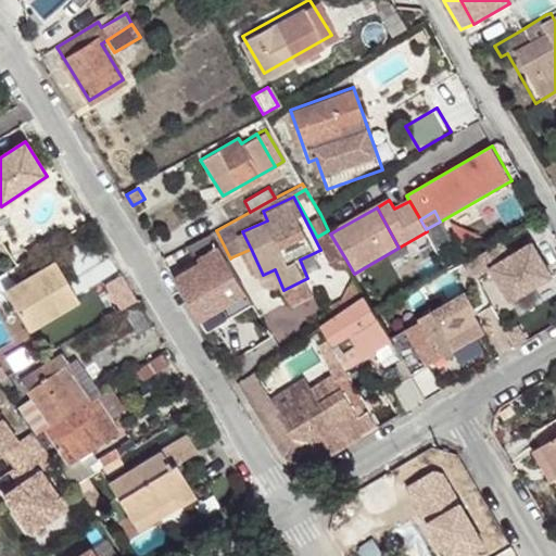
[(230,258),(216,230),(186,247),(194,261),(197,265),(174,280),(197,318),(205,332),(231,317),(224,307),(250,291),(231,257),(230,258)]
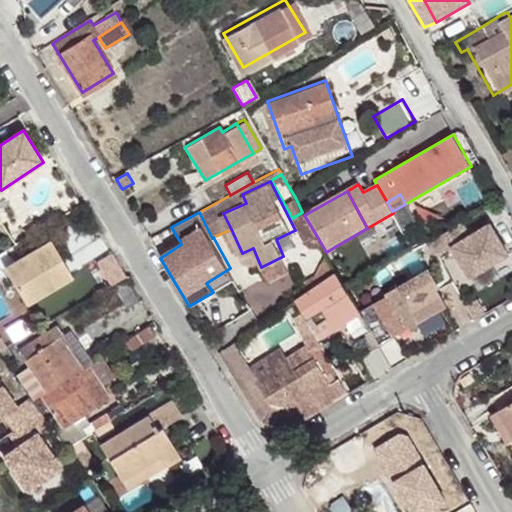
[(308,243),(318,238),(304,215),(302,212),(292,218),(308,243)]
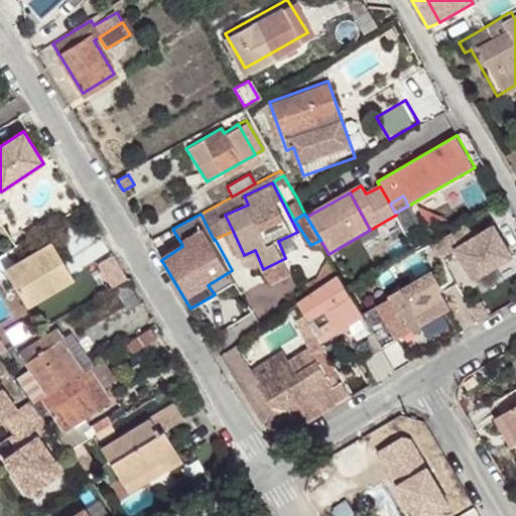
[(464,225),(431,242),(439,257),(455,249),(472,279),(510,257),(492,227),(472,238),(464,225)]
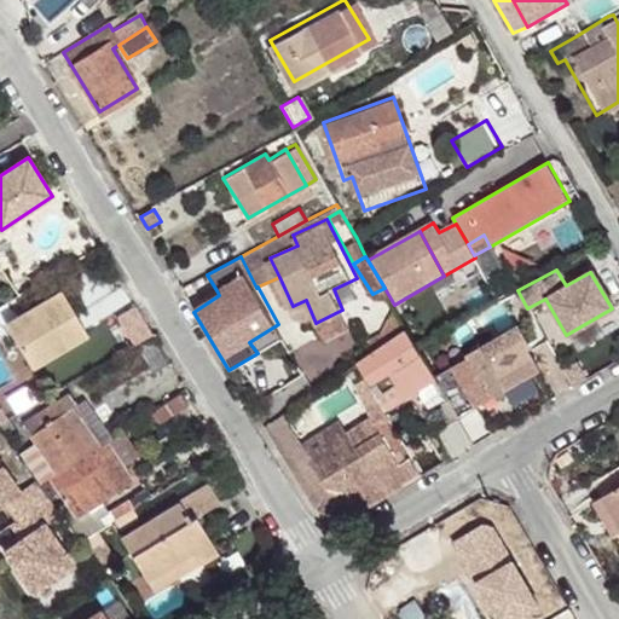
[(88,335),(59,289),(4,323),(33,370),(88,335)]
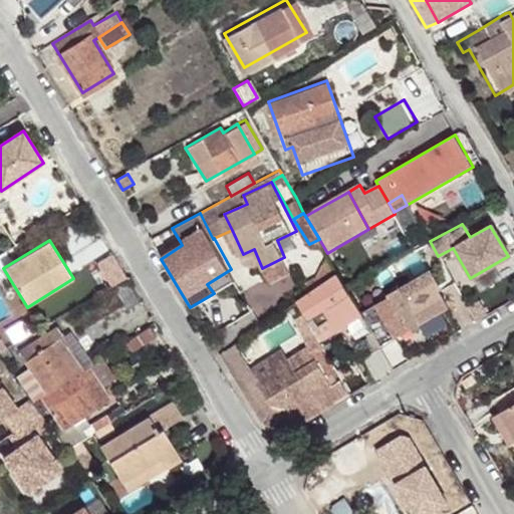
[(159,254),(161,259),(182,245),(180,241),(159,254)]
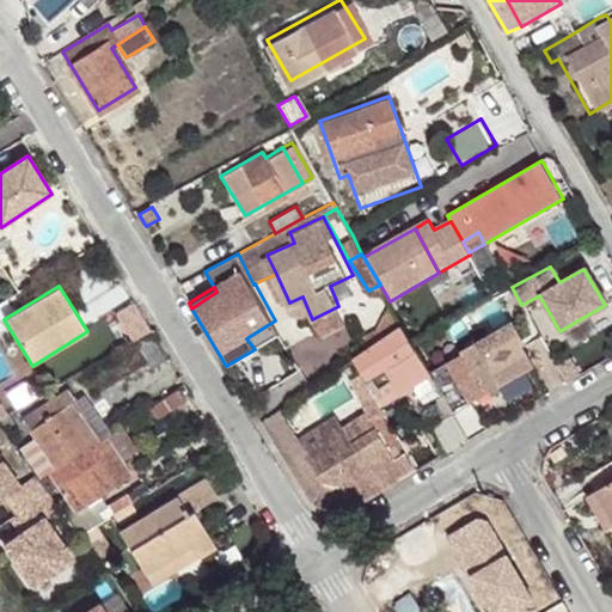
[(130,303),(114,311),(129,341),(147,331),(130,303)]
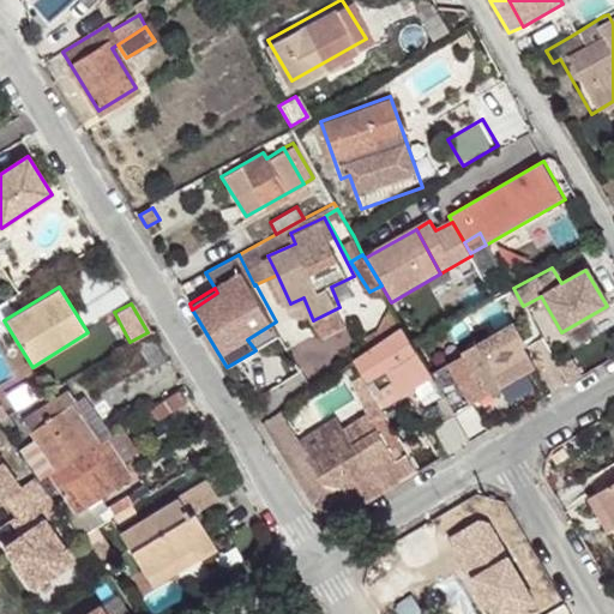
[(434,375),(453,410),(474,401),(499,387),(530,371),(536,367),(523,345),(528,343),(513,318),(463,345),(464,348),(429,367),(434,375)]
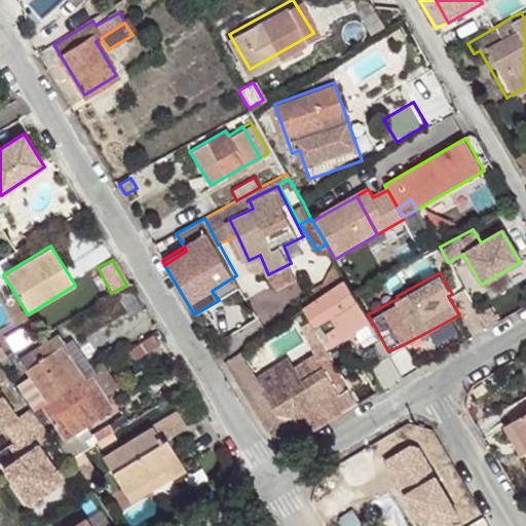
[(236,275),(212,291),(219,300),(241,287),(236,275)]
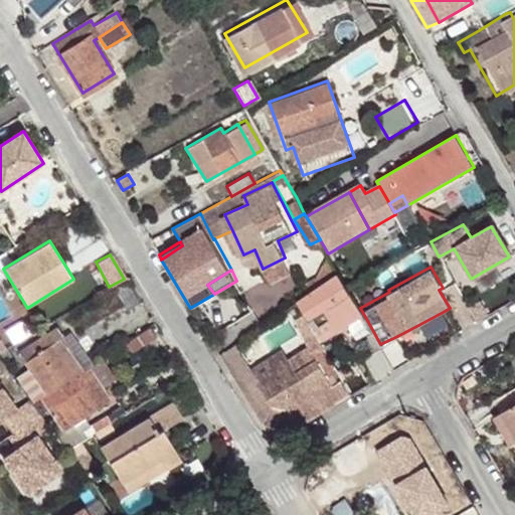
[(305,315),(306,317),(347,289),(339,274),(296,303),(305,315)]
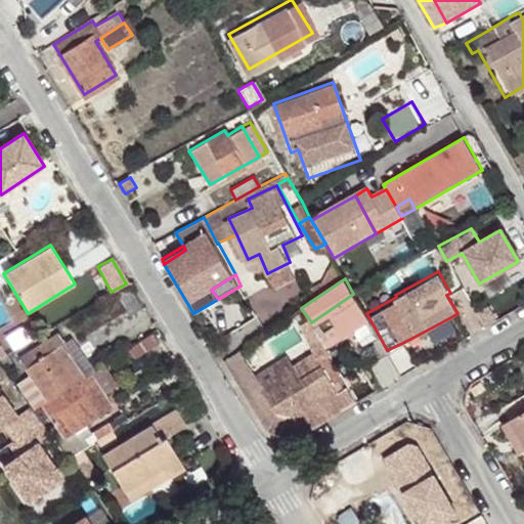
[(139,310),(125,286),(113,292),(127,316),(139,310)]
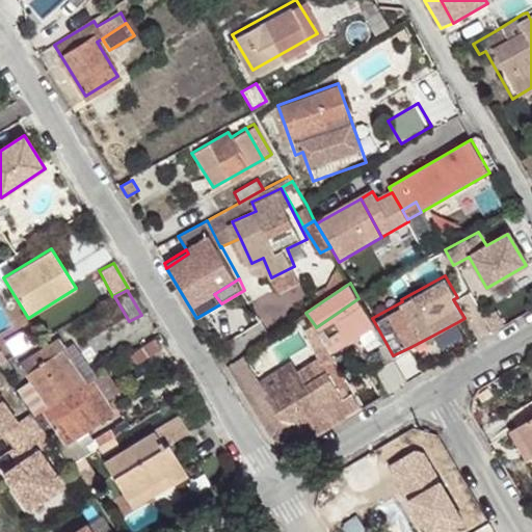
[(361,299),(358,298),(316,327),(322,339),(334,333),(342,346),(376,325),(372,318),(361,299)]
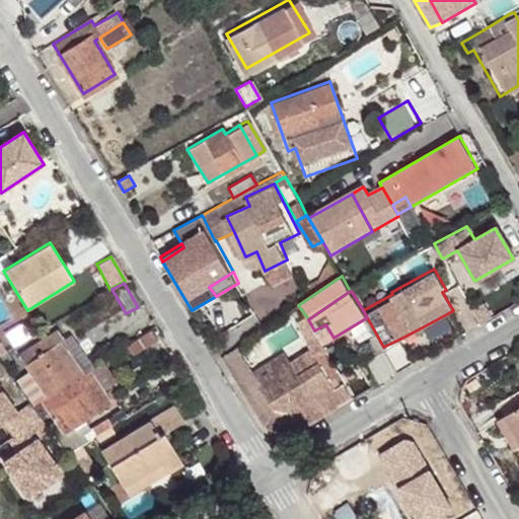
[(448,313),(422,327),(429,341),(455,326),(448,313)]
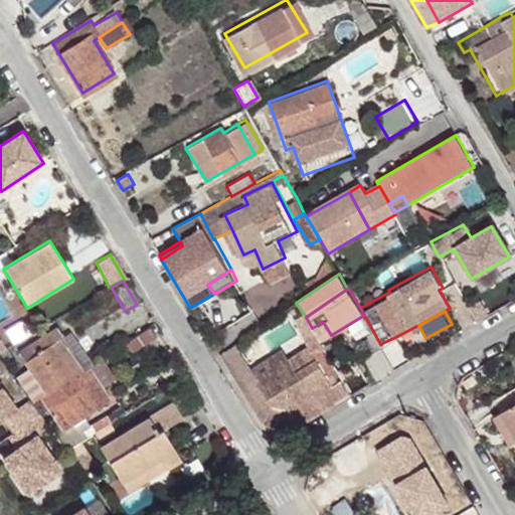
[(312,328),(306,317),(305,315),(296,319),(313,347),(287,361),(295,373),(315,361),(331,388),(339,400),(350,393),(320,341),(312,328)]
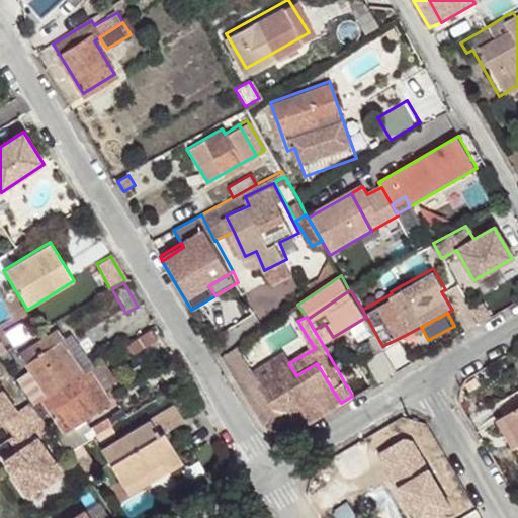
[(325,324),(314,330),(322,343),(333,337),(325,324)]
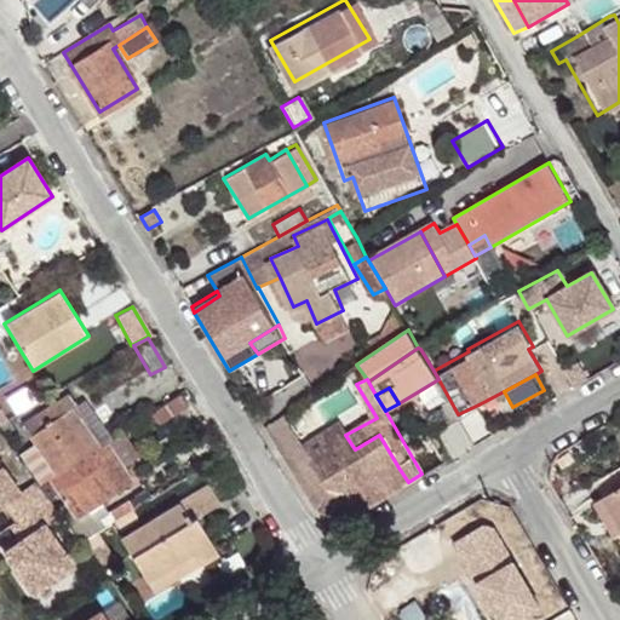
[(21,422),(52,475),(98,447),(72,403),(78,400),(70,390),(21,422)]
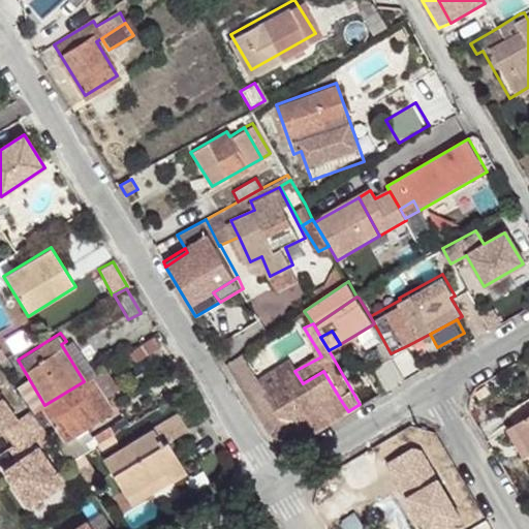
[(66,341),(61,344),(84,381),(92,376),(69,339),(66,341)]
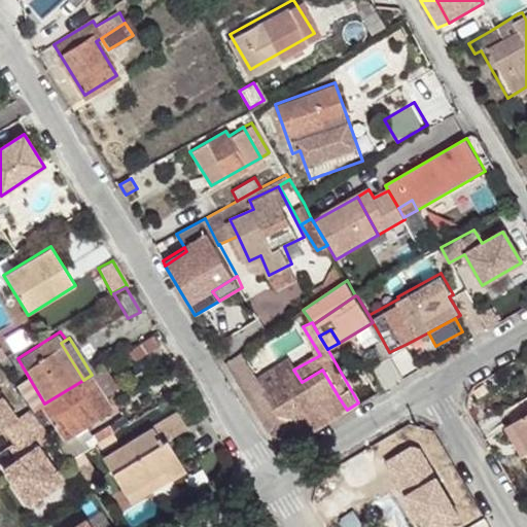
[(407,344),(389,352),(402,377),(421,369),(407,344)]
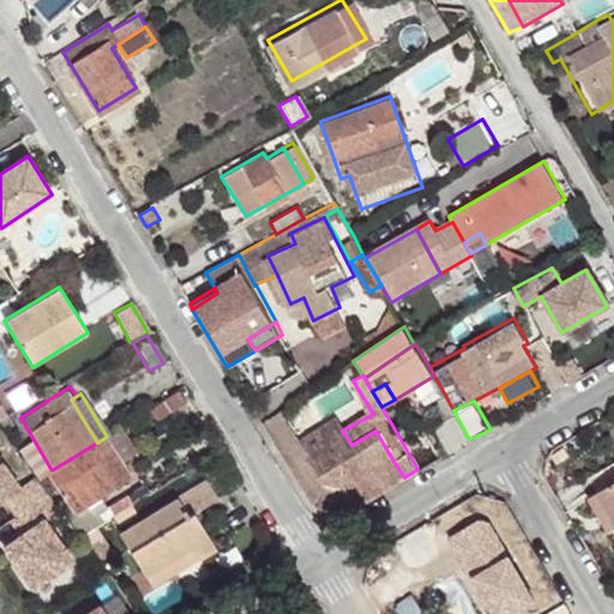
[(304,455),(342,431),(337,420),(300,443),(280,413),(262,425),(275,445),(283,457),(300,447),(304,455)]
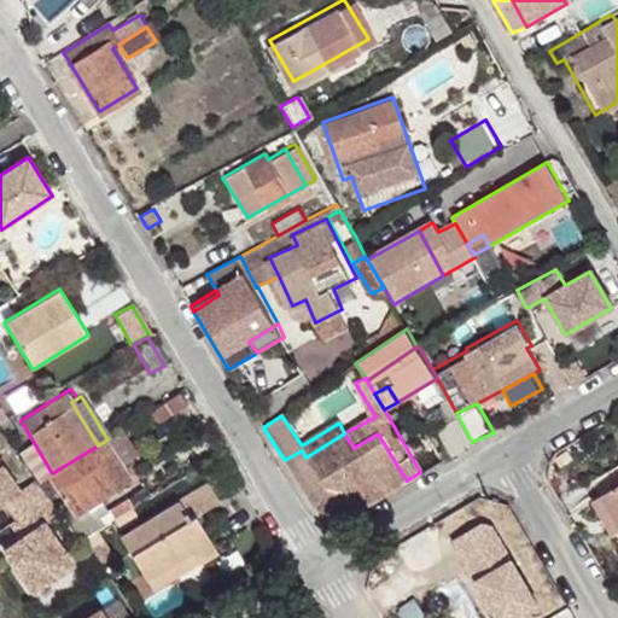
[(3,421),(9,431),(17,426),(11,417),(10,418),(3,421)]
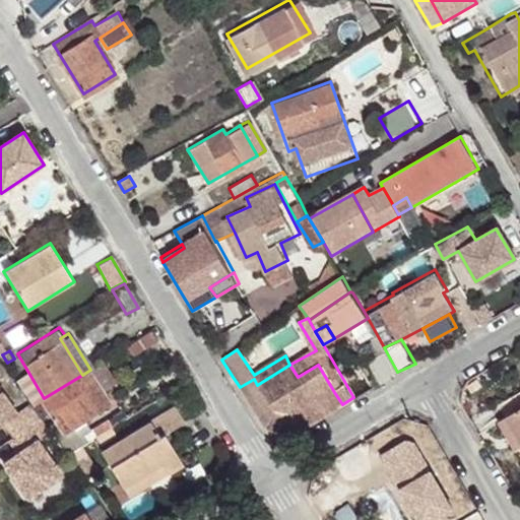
[(379,355),(367,363),(379,385),(391,378),(379,355)]
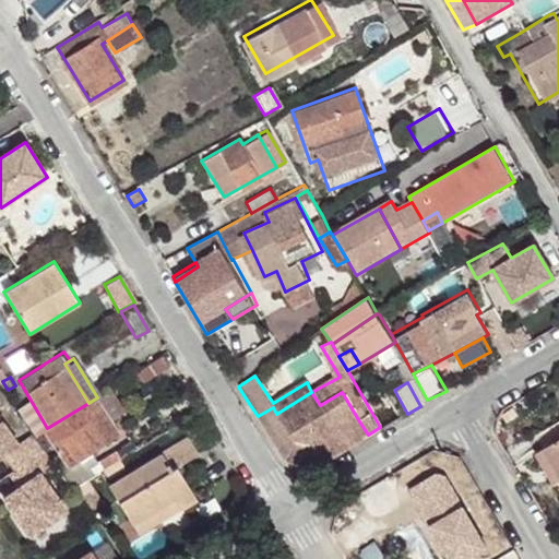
[(47,428),(40,432),(62,468),(111,439),(103,426),(120,415),(105,392),(97,397),(88,403),(47,428)]
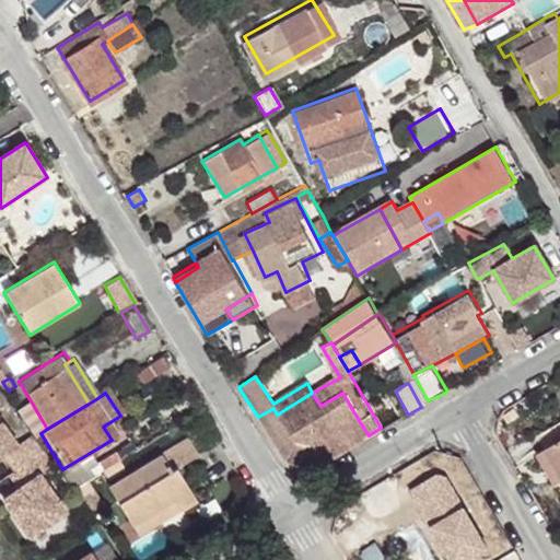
[(316,447),(360,422),(342,393),(321,406),(312,393),(277,415),(273,408),(258,417),(283,459),(293,442),(316,447)]
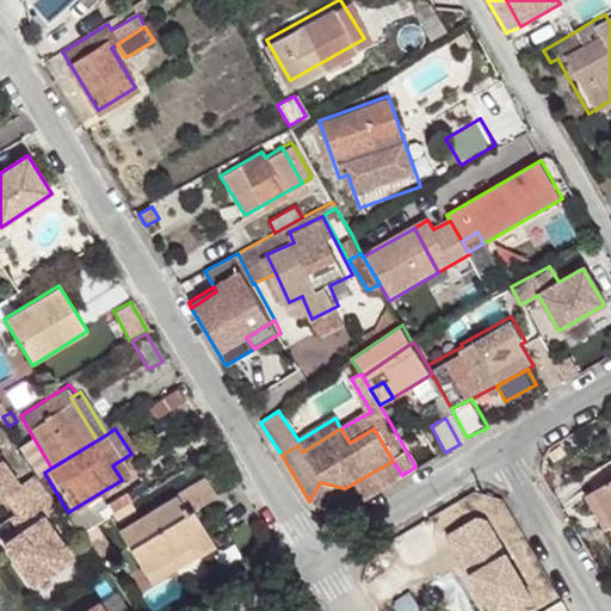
[(0,450),(0,491),(2,489),(13,504),(36,488),(45,482),(34,464),(18,476),(0,450)]
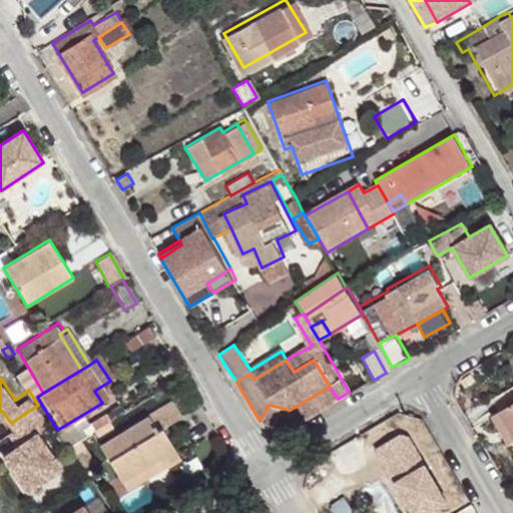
[(290,410),(269,405),(260,421),(262,425),(287,432),(340,401),(338,399),(330,387),(290,410)]
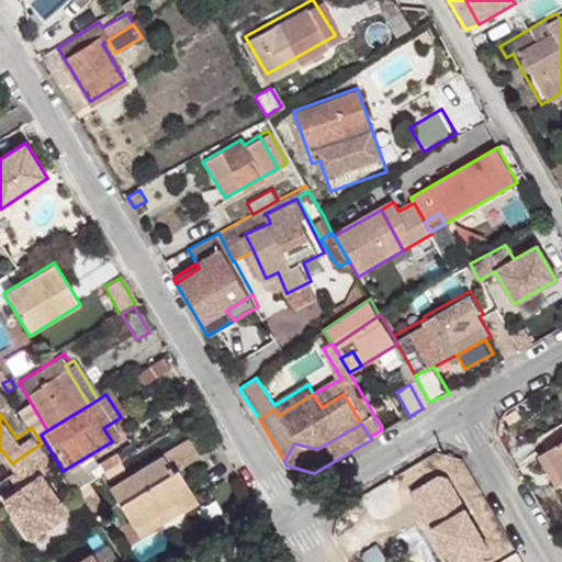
[(561,425),(537,440),(546,453),(561,481),(561,425)]
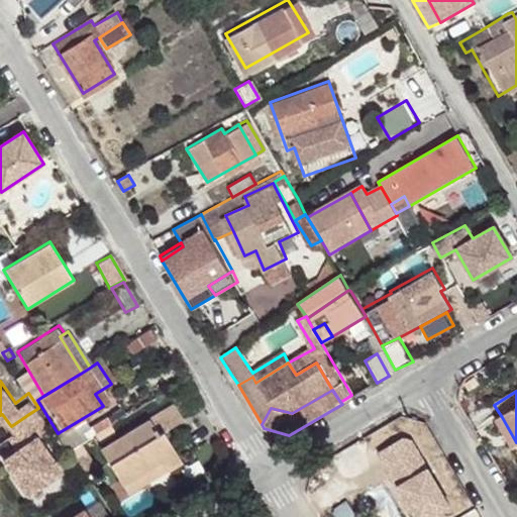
[(94,449),(117,487),(156,462),(161,472),(175,462),(158,434),(179,421),(169,405),(94,449)]
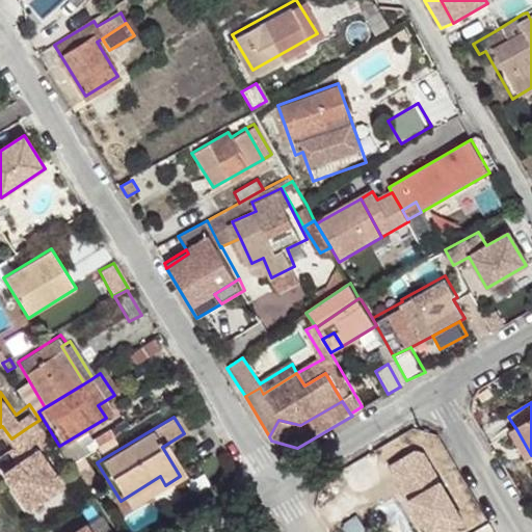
[(31,425),(11,439),(7,442),(16,455),(0,466),(24,501),(58,479),(35,443),(41,440),(31,425)]
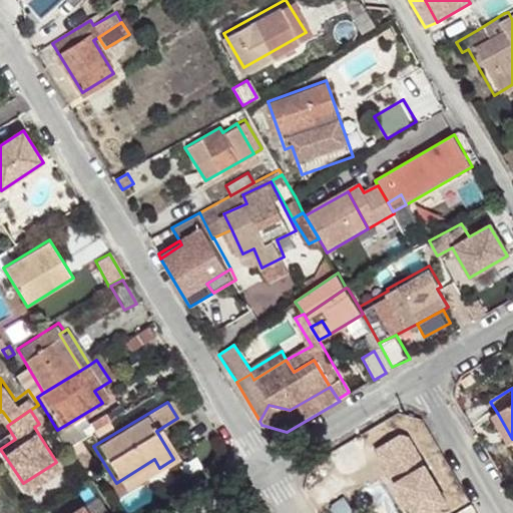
[(75,440),(103,422),(98,414),(68,433),(73,441),(75,440)]
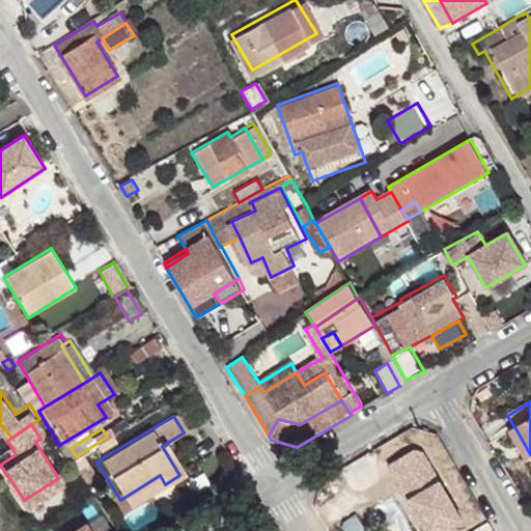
[(530,458),(530,454),(515,428),(507,432),(524,464),(530,458)]
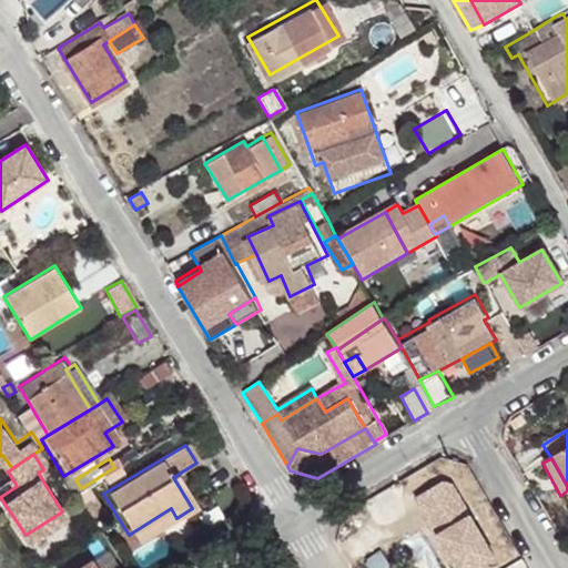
[(443,484),(417,499),(456,567),(478,567),(495,558),(454,485),(443,484)]
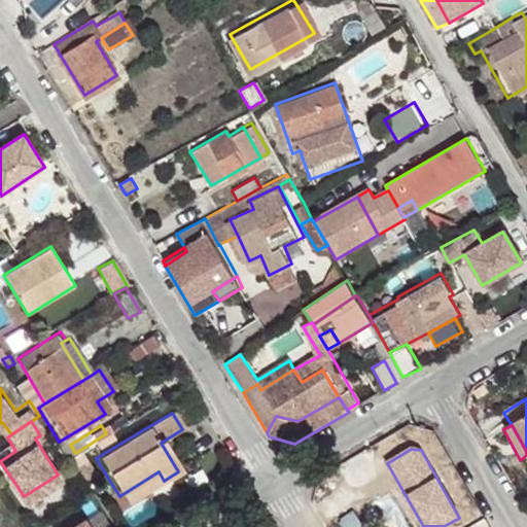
[(75,453),(66,457),(82,482),(92,476),(77,452),(75,453)]
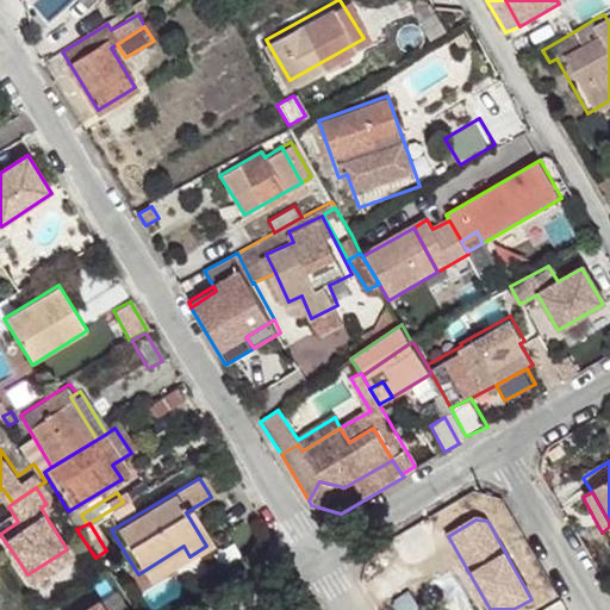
[(184,546),(138,574),(144,584),(190,556),(184,546)]
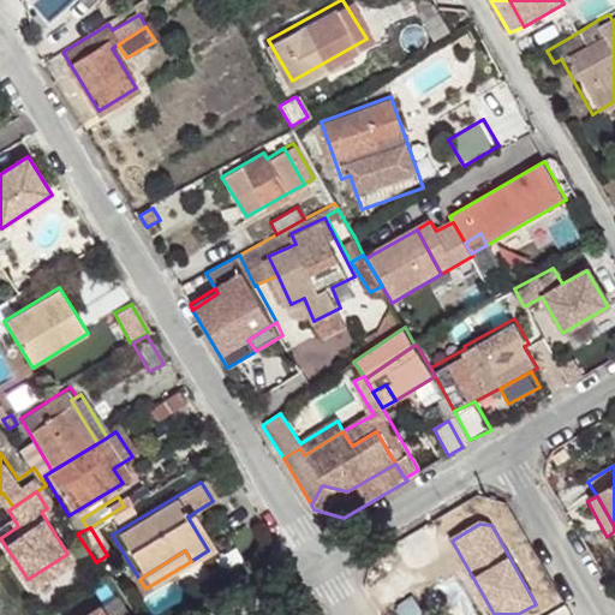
[(427,614),(413,597),(398,608),(402,614),(427,614)]
